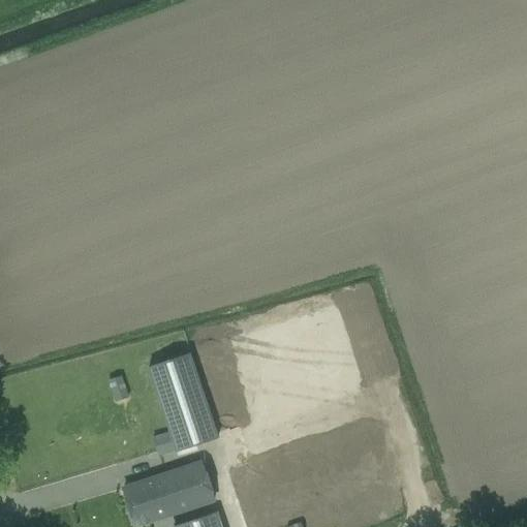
[(222,424),(367,384),(344,299),(323,304),(327,318),(204,351),(222,424)]
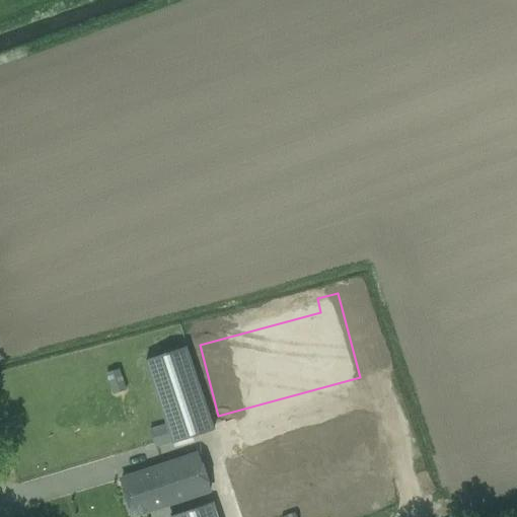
[(188,345),(143,360),(164,424),(148,429),(153,443),(153,444),(169,439),(169,440),(170,442),(215,428),(212,420),(188,345)]
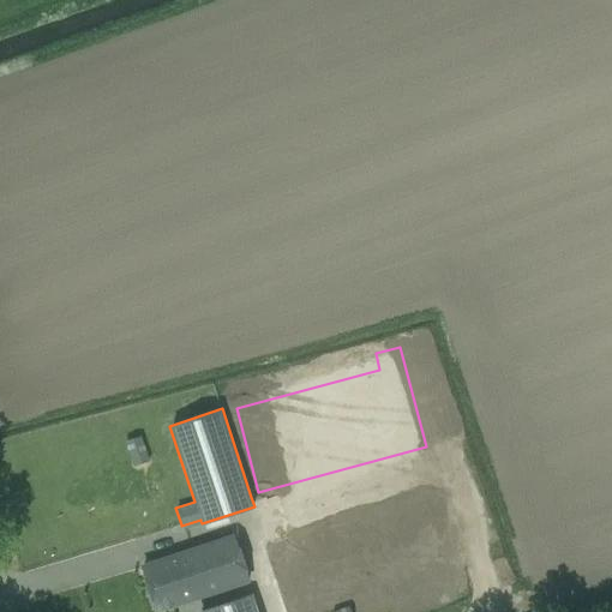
[(283,610),(451,561),(430,487),(262,535),(283,610)]
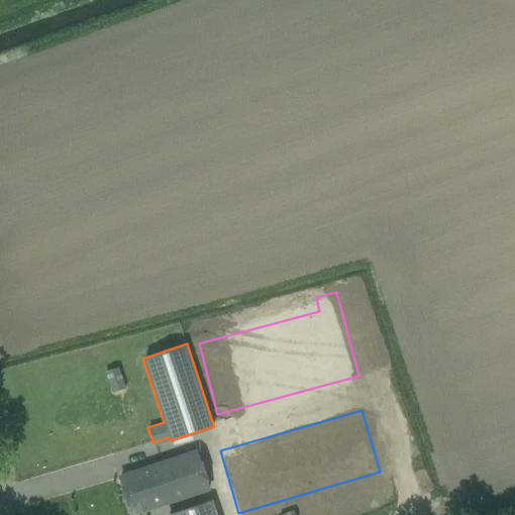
[(196,449),(137,470),(118,477),(130,513),(149,506),(208,486),(196,449)]
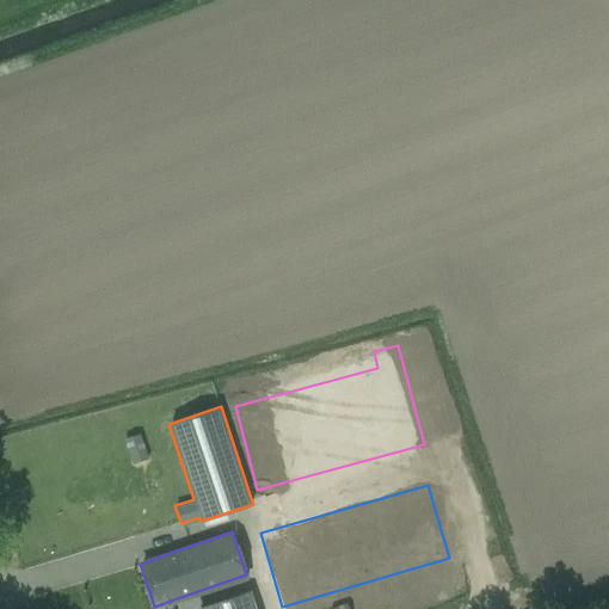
[(253,608),(247,591),(200,608),(253,608)]
